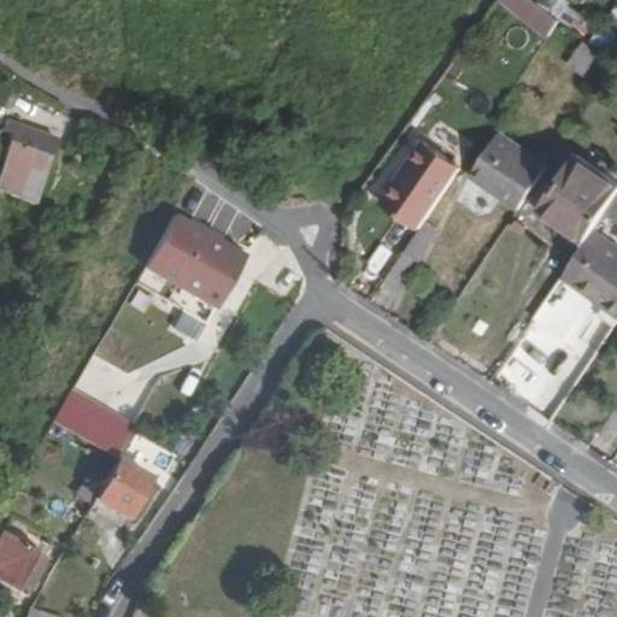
[(564,17),(539,0),(504,0),(551,36),(564,17)]
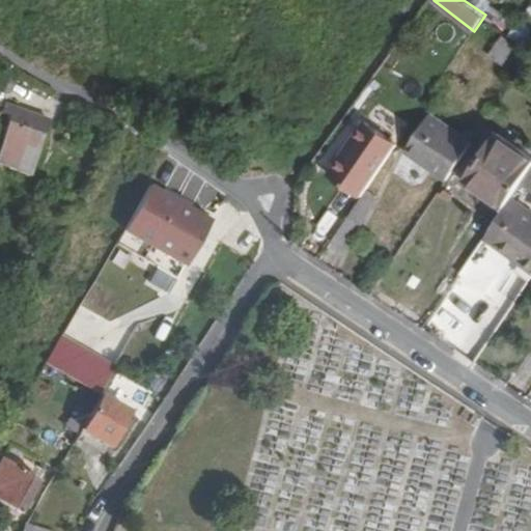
[(505,62),(518,45),(504,35),(492,53),(505,62)]
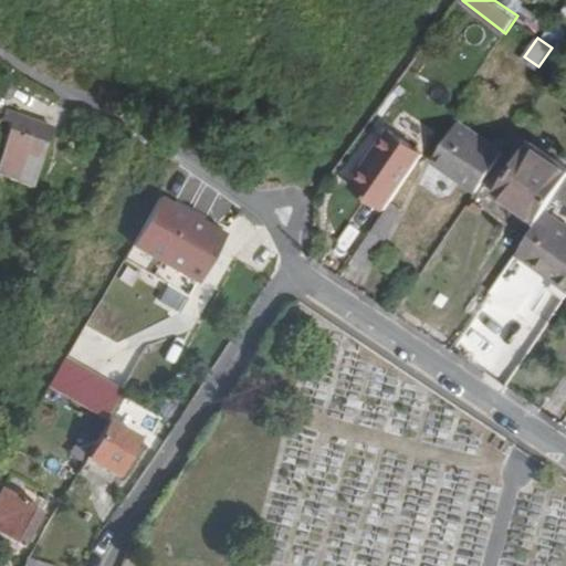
[(14,114),(0,164),(0,178),(38,189),(55,125),(14,114)]
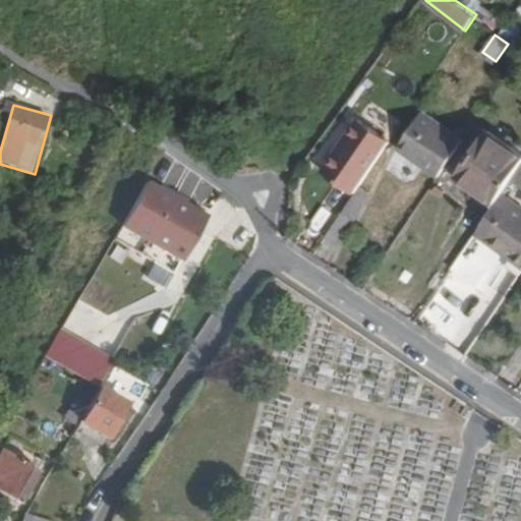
[(367,176),(398,131),(365,110),(330,165),(361,185),(367,176)]
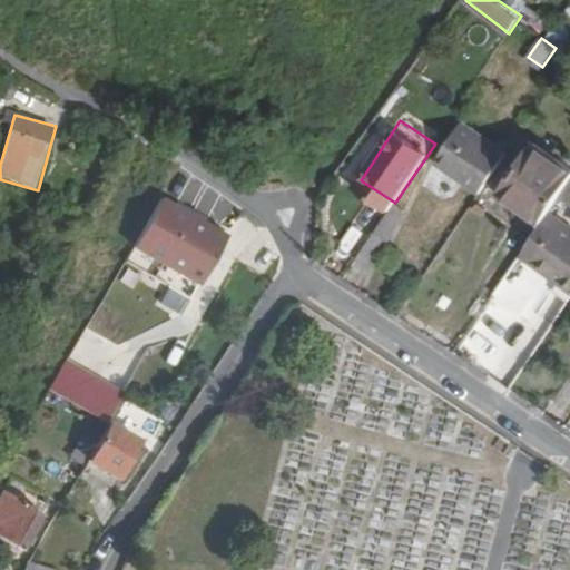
[(484,192),(511,151),(468,121),(441,160),(484,192)]
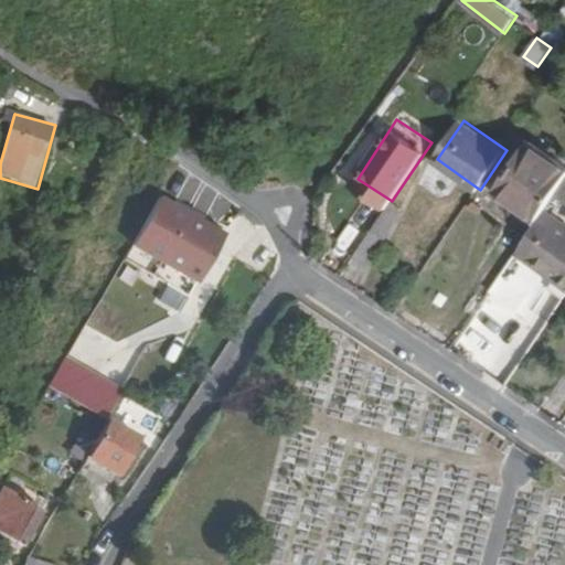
[(547,210),(564,183),(564,144),(545,129),(508,185),(545,211),(547,210)]
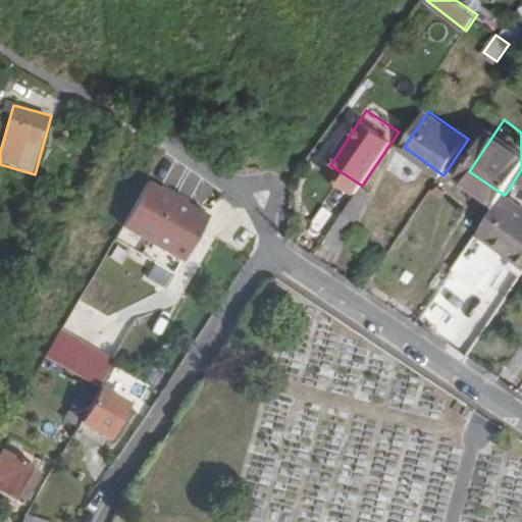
[(362,186),(328,236),(342,245),(359,218),(377,184),(368,176),(362,186)]
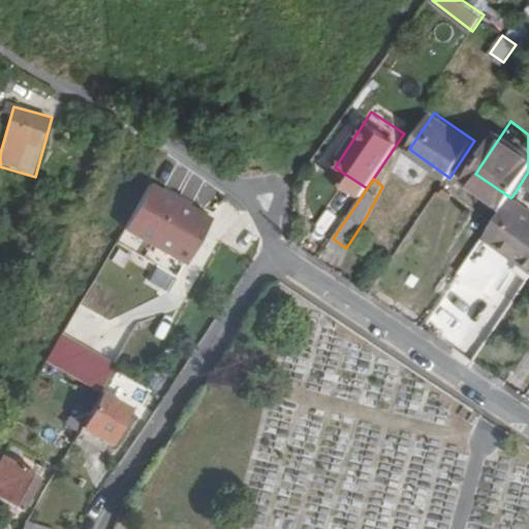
[(175,203),(147,186),(120,230),(181,267),(207,222),(186,210),(175,203)]
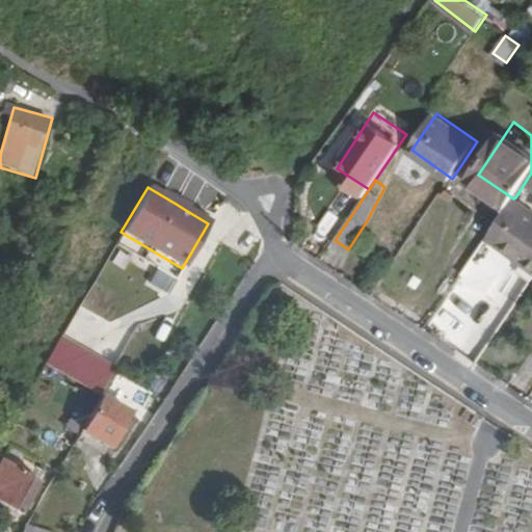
[(180,197),(176,204),(187,211),(191,204),(180,197)]
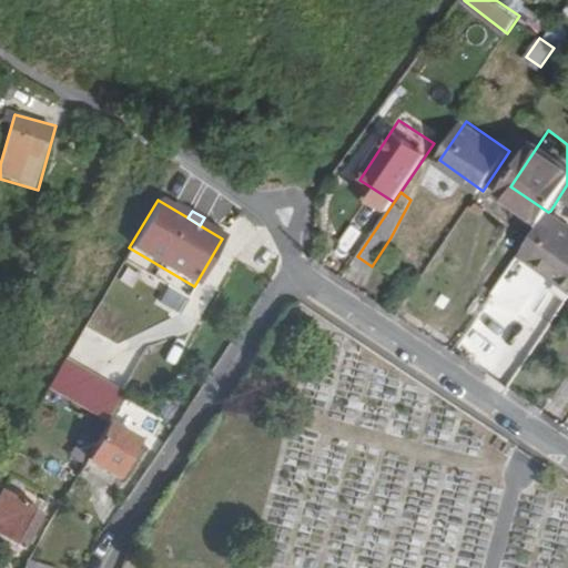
[(567,222),(550,211),(548,212),(521,253),(567,286),(567,222)]
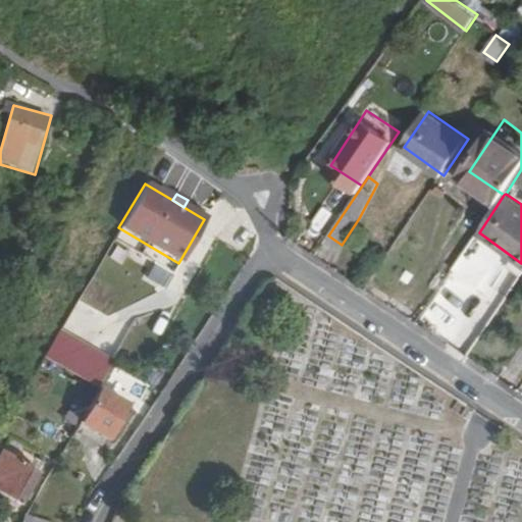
[(155,263),(147,278),(165,289),(173,273),(155,263)]
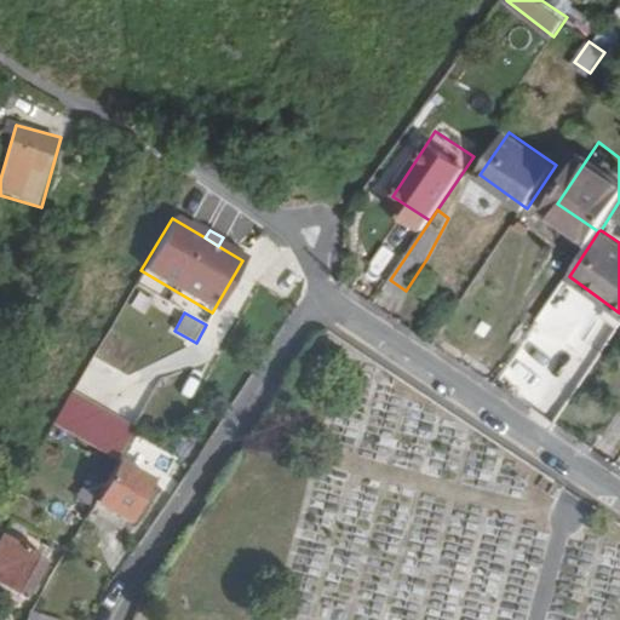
[(74,389),(53,424),(118,463),(139,428),(74,389)]
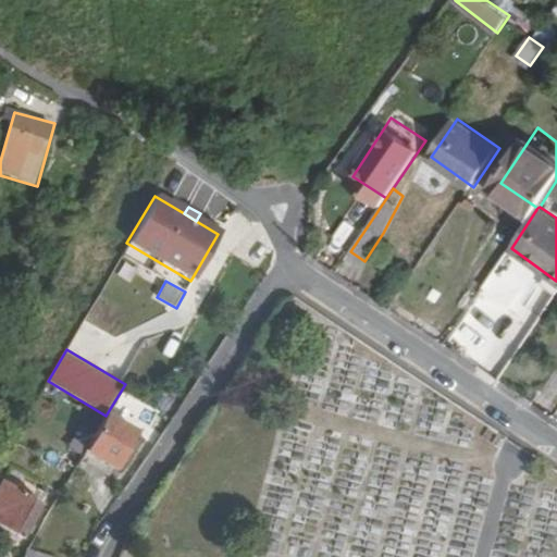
[(135,435),(101,418),(83,450),(113,470),(135,435)]
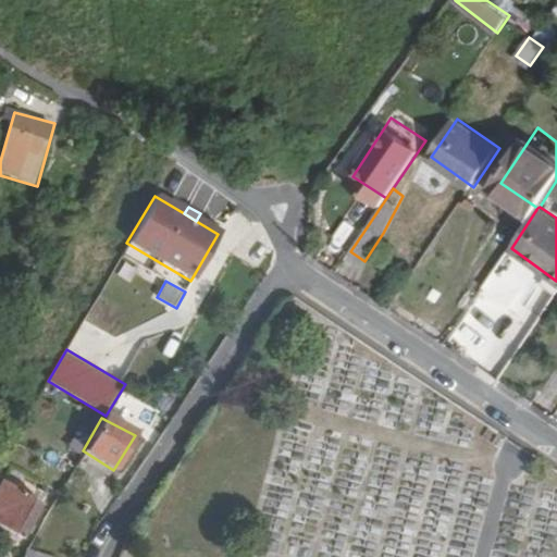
[(42,504),(7,483),(0,494),(0,527),(21,539),(42,504)]
